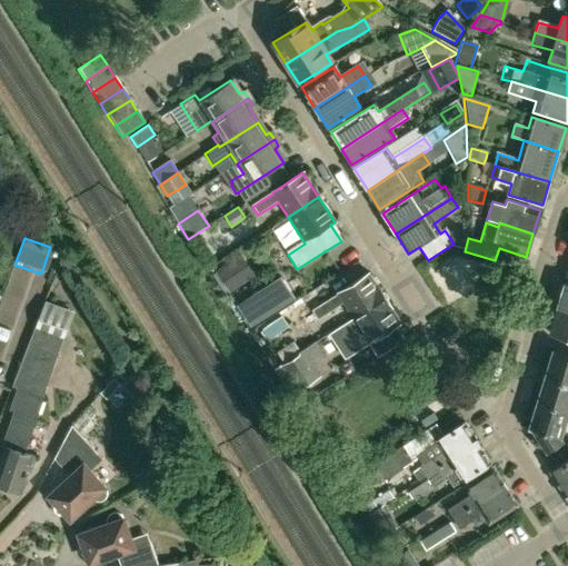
[(351,319),(384,298),(368,274),(311,310),(317,319),(342,304),(351,319)]
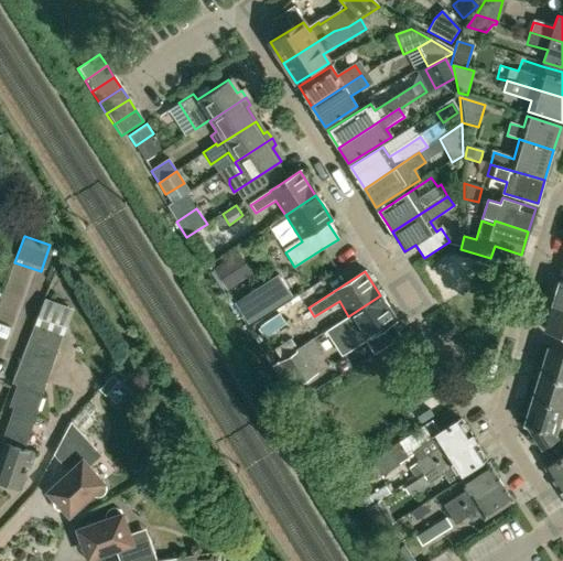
[(278,277),(235,304),(248,324),(291,297),(278,277)]
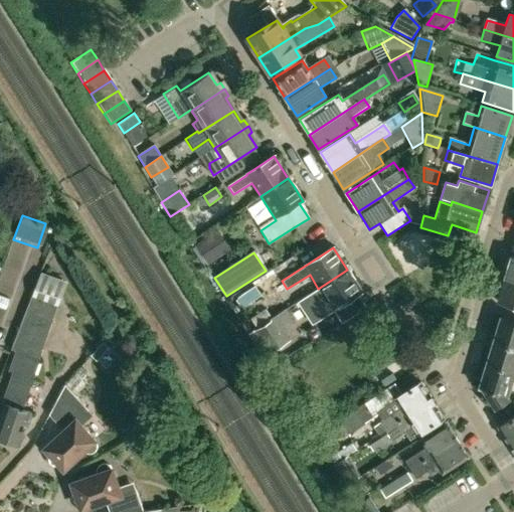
[(503,280),(503,281),(513,283),(513,257),(510,257),(508,266),(504,278),(503,280)]
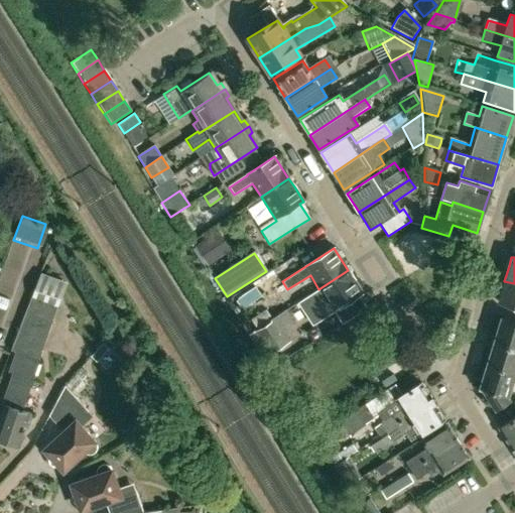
[(362,293),(348,270),(318,289),(296,303),(310,326),(362,293)]
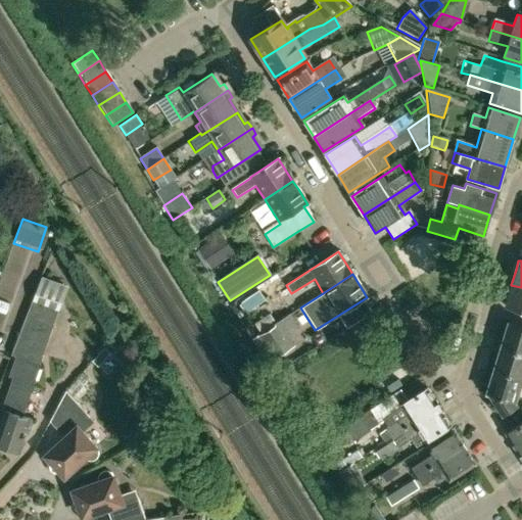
[(507,299),(504,308),(521,313),(521,287),(511,285),(507,299)]
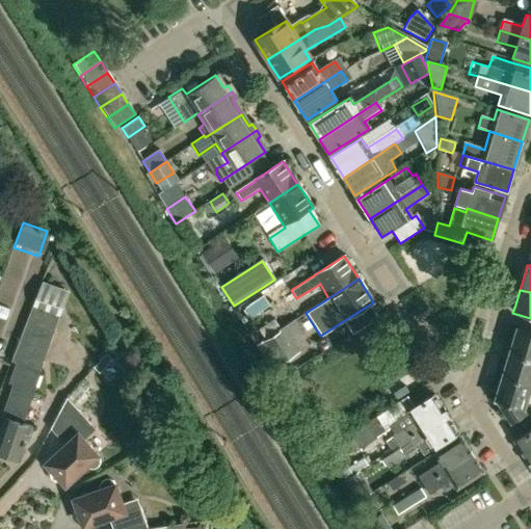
[(269,307),(263,297),(245,309),(253,318),(269,307)]
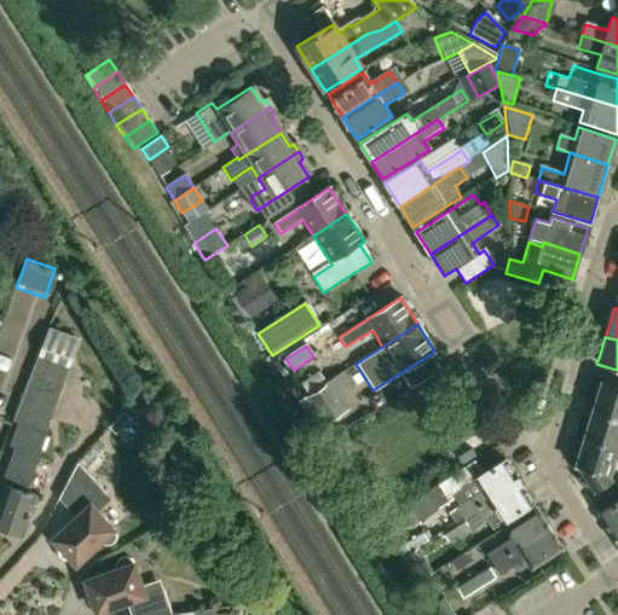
[(24,535),(36,498),(23,493),(33,464),(36,465),(47,433),(46,433),(69,366),(39,355),(13,422),(18,424),(10,447),(15,448),(1,487),(6,488),(0,505),(0,526),(9,531),(10,535),(17,538),(21,534),(24,535)]
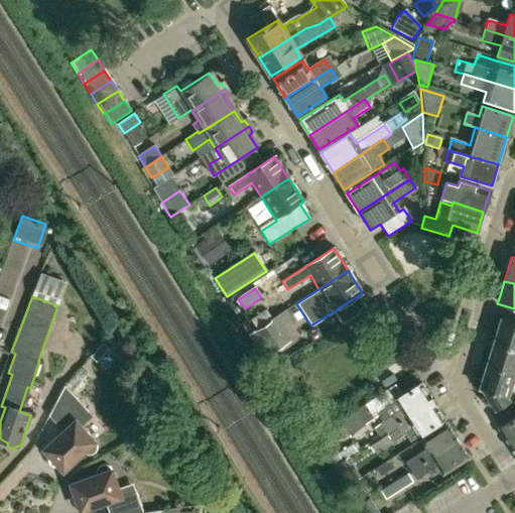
[(267,311),(250,323),(256,332),(268,325),(273,321),(267,311)]
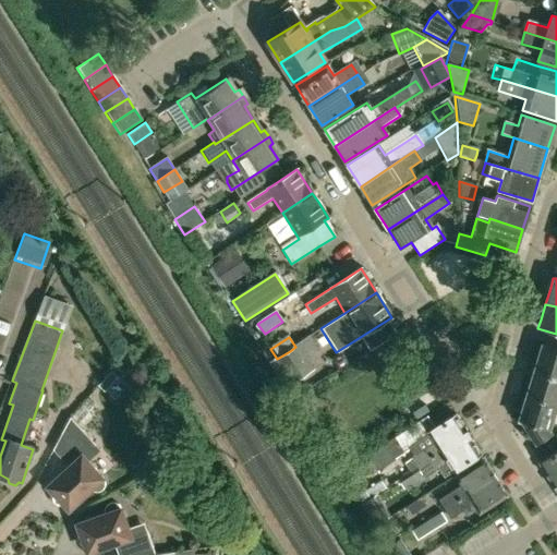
[(277,359),(269,364),(286,389),(294,384),(314,372),(302,353),(298,346),(295,347),(290,351),(277,359)]
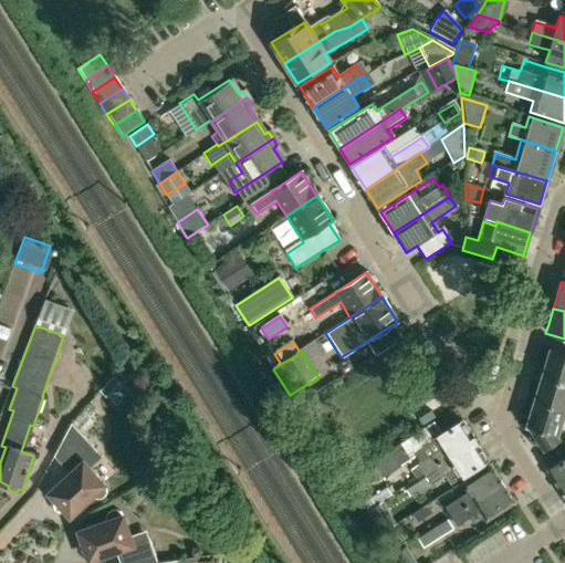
[(564,355),(551,351),(542,376),(564,382),(564,355)]
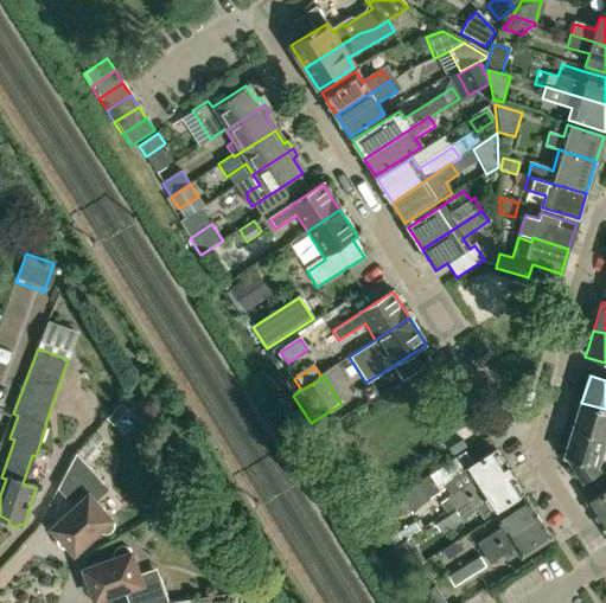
[(145,414),(127,398),(106,422),(123,437),(145,414)]
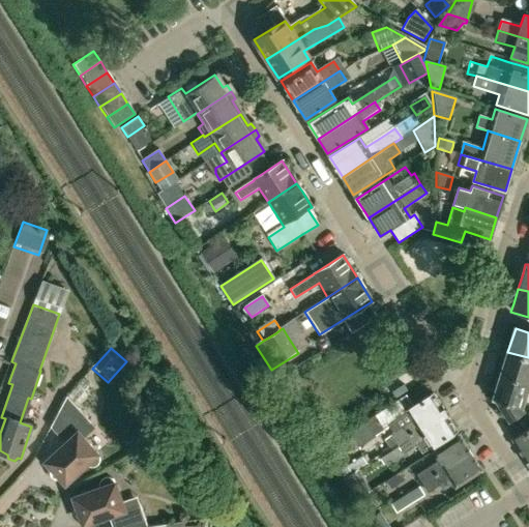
[(528,357),(507,352),(500,374),(528,383),(528,357)]
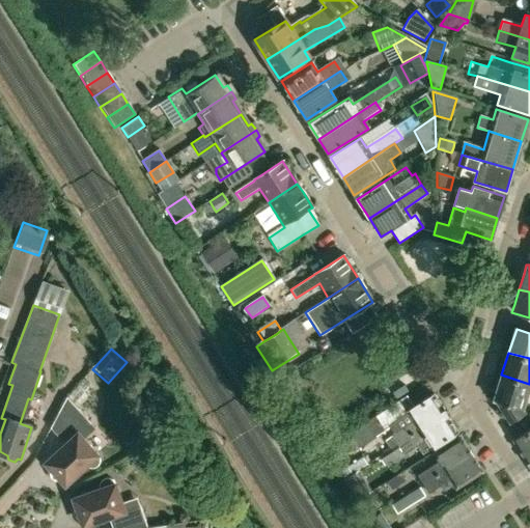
[(529,384),(501,374),(494,398),(510,423),(525,413),(522,409),(523,408),(519,407),(523,393),(529,395),(529,384)]
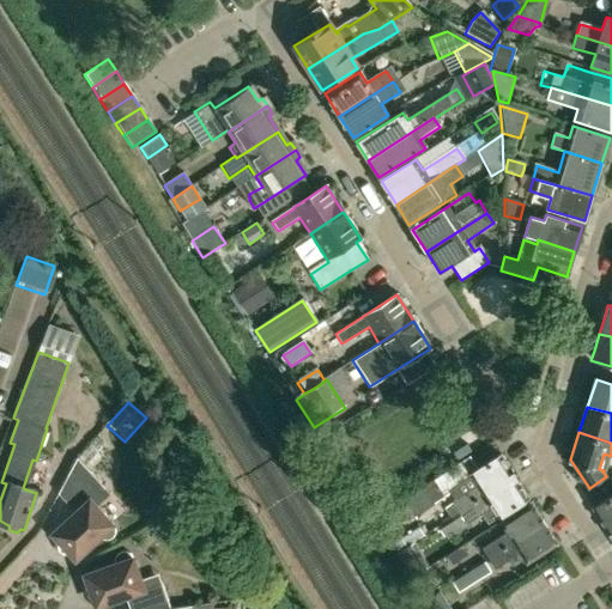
[(94,442),(77,458),(89,472),(101,458),(97,456),(103,450),(94,442)]
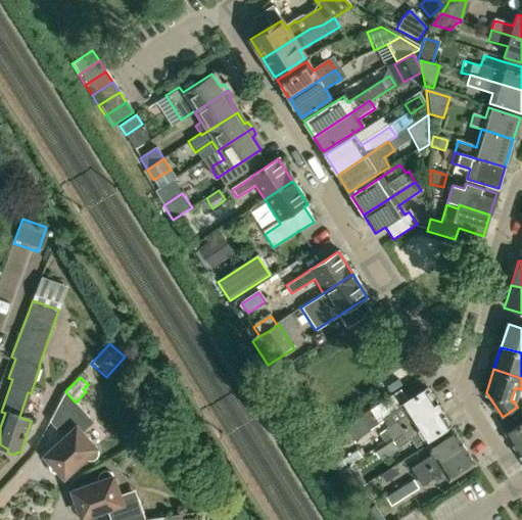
[(395,434),(438,407),(435,402),(434,402),(426,389),(400,406),(395,397),(346,428),(353,440),(375,427),(374,425),(385,418),(395,434)]
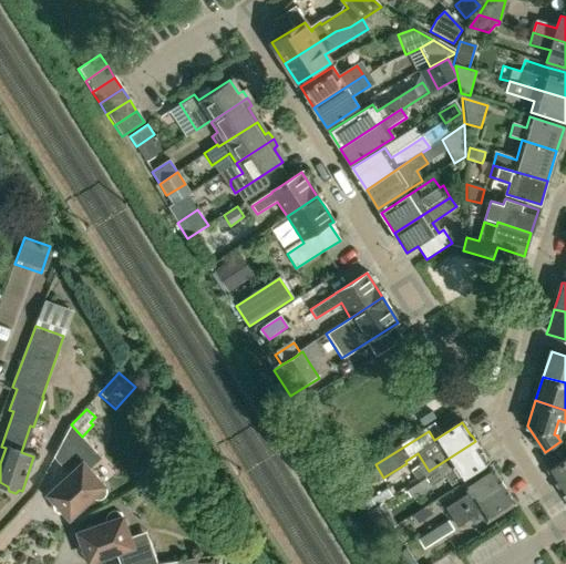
[(70,519),(91,499),(95,501),(100,501),(103,499),(105,495),(105,491),(103,488),(104,488),(84,465),(96,453),(71,426),(53,459),(70,477),(49,495),(54,502),(53,505),(53,510),(57,512),(60,514),(64,513),(70,519)]
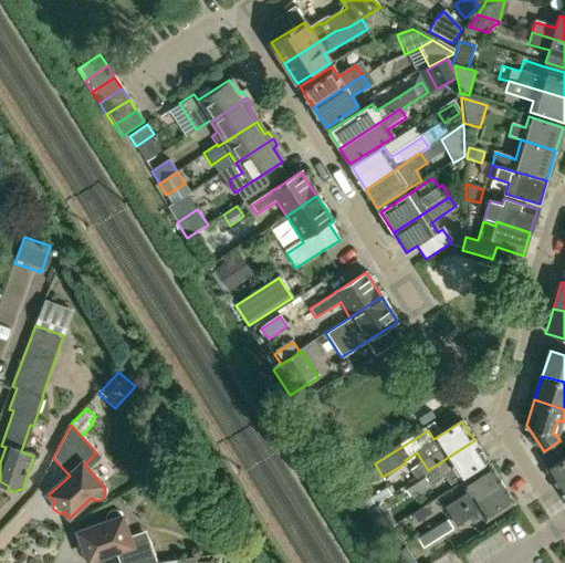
[(474,440),(428,470),(435,480),(452,469),(458,479),(487,461),(479,449),(480,449),(474,440)]
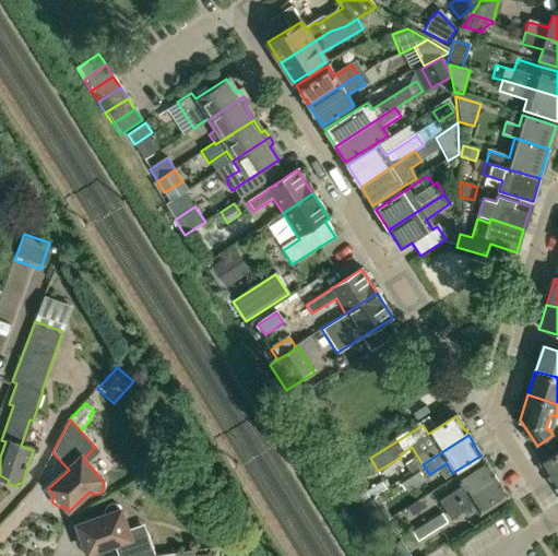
[(551,484),(557,480),(557,452),(539,464),(546,475),(551,484)]
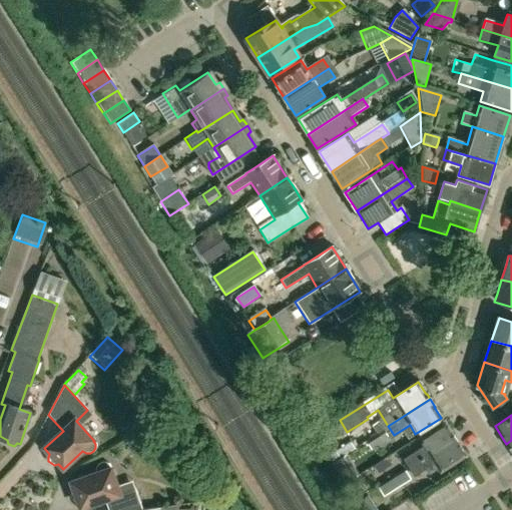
[(451,433),(443,421),(417,437),(423,447),(403,459),(408,468),(455,438),(451,433)]
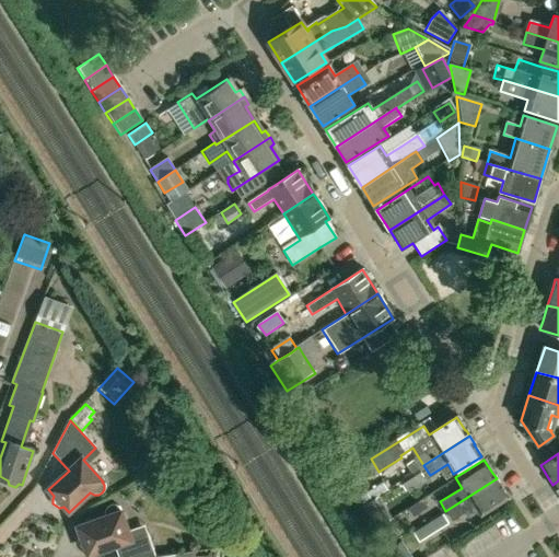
[(377,471),(372,462),(346,478),(349,484),(371,474),(377,471)]
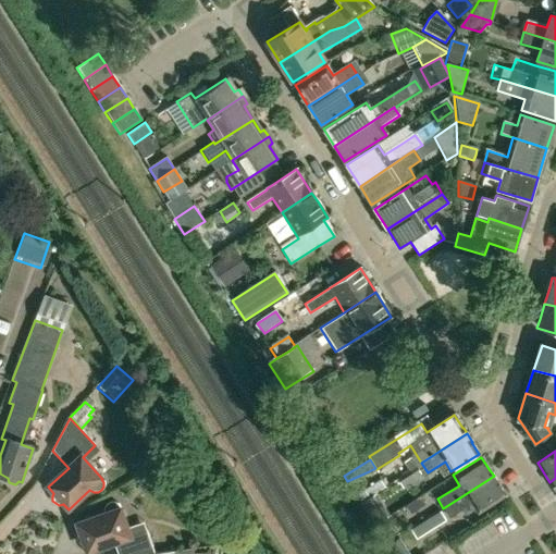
[(414,482),(409,475),(397,482),(402,490),(414,482)]
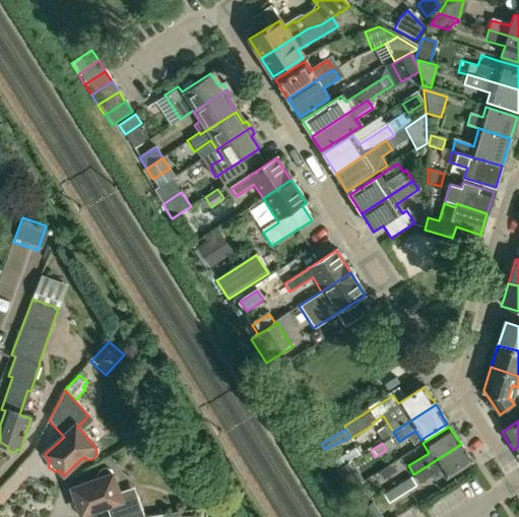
[(463,448),(461,444),(413,474),(419,482),(440,470),(446,479),(472,462),(463,448)]
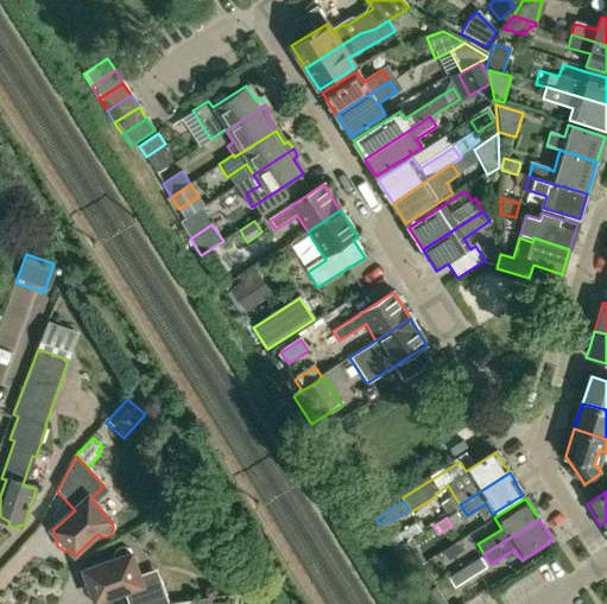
[(457,541),(443,551),(449,559),(462,551),(457,541)]
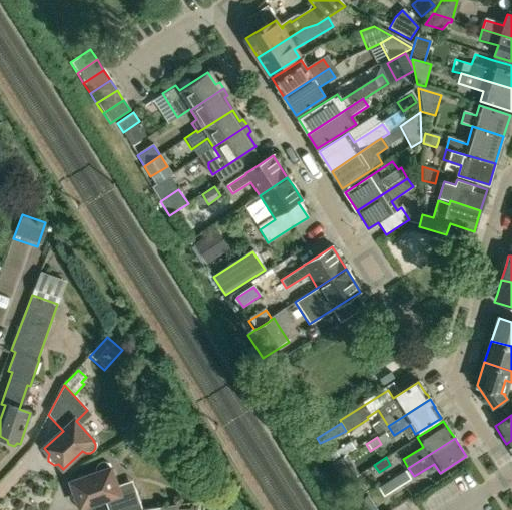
[(141,509),(134,489),(119,494),(111,469),(109,466),(105,464),(101,464),(97,466),(95,470),(96,474),(71,483),(73,490),(71,492),(70,496),(71,499),(74,502),(78,503),(80,509),(108,500),(111,509),(141,509)]
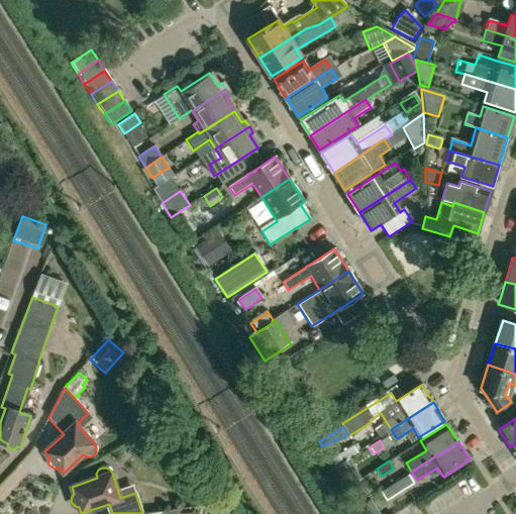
[(408,475),(381,492),(386,500),(413,483),(408,475)]
